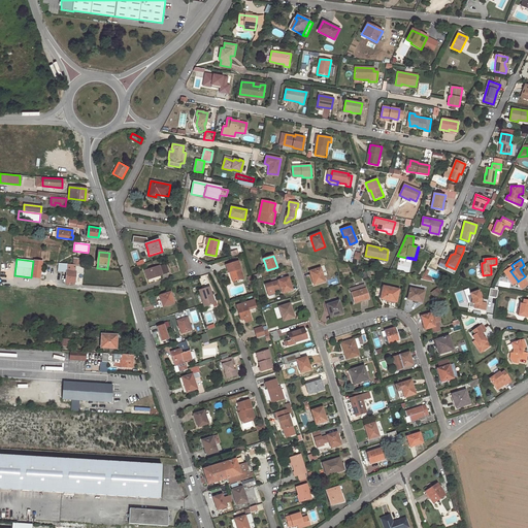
[(446,265),(447,263),(446,262),(441,260),(438,265),(444,268),(446,265)]
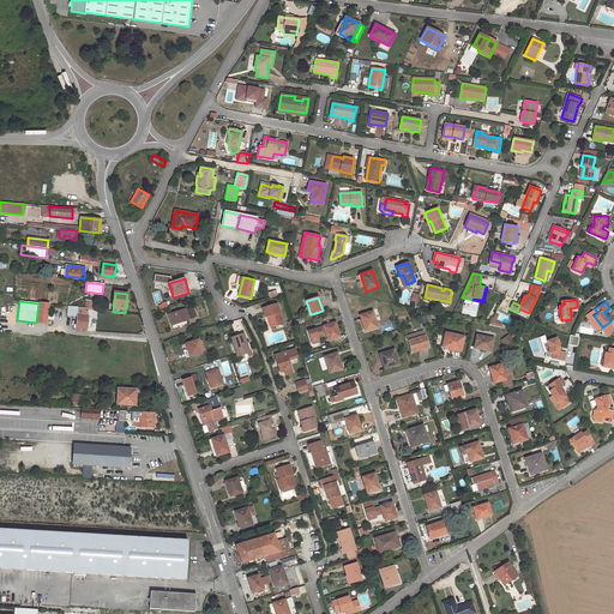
[(37,324),(47,325),(49,305),(40,304),(37,324)]
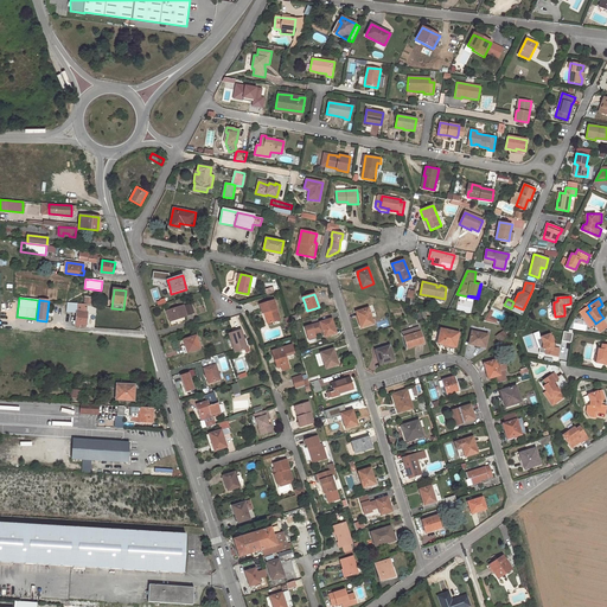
[(268,311),(272,323),(280,319),(274,300),(260,305),(262,313),(264,312),(268,311)]
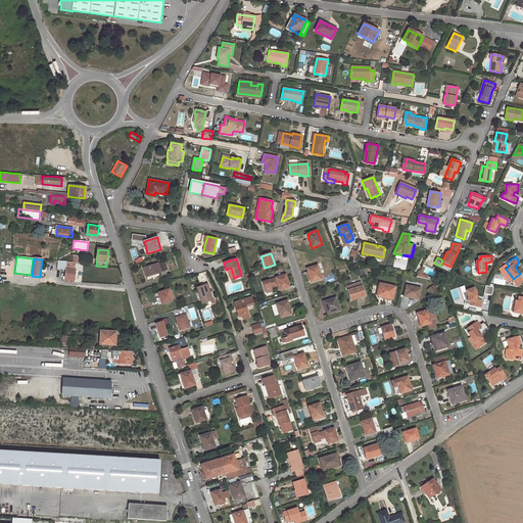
[(65,270),(66,262),(58,260),(57,269),(65,270)]
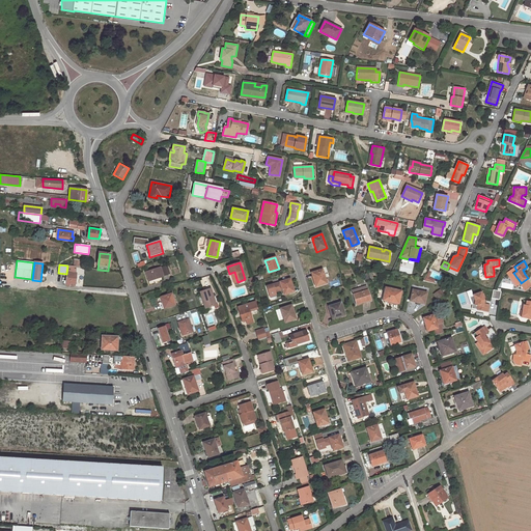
[(75,291),(77,267),(73,267),(67,266),(66,274),(65,290),(75,291)]
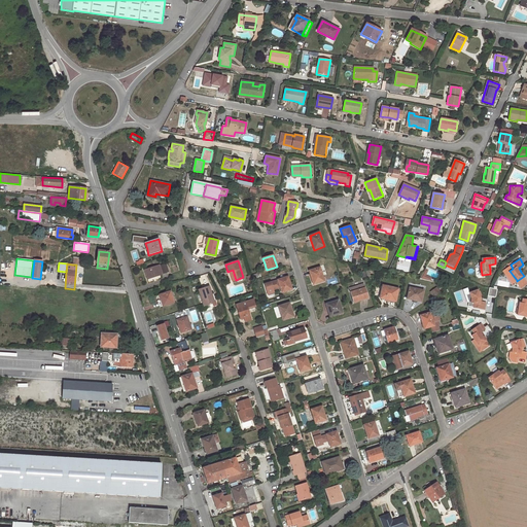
[(167,266),(166,264),(160,266),(144,270),(147,279),(166,273),(164,267),(167,266)]
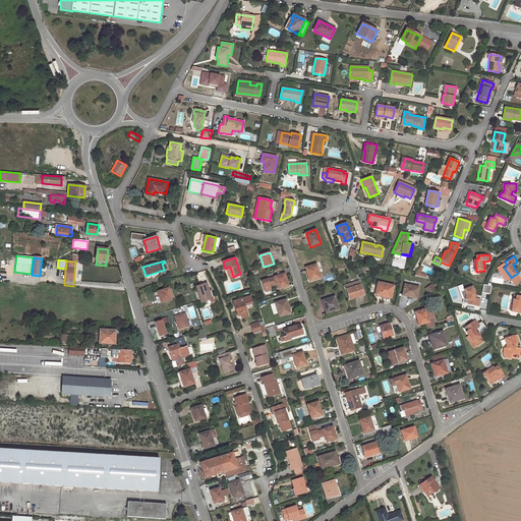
[(306,270),(308,278),(310,278),(311,281),(321,278),(316,264),(306,267),(307,270),(306,270)]
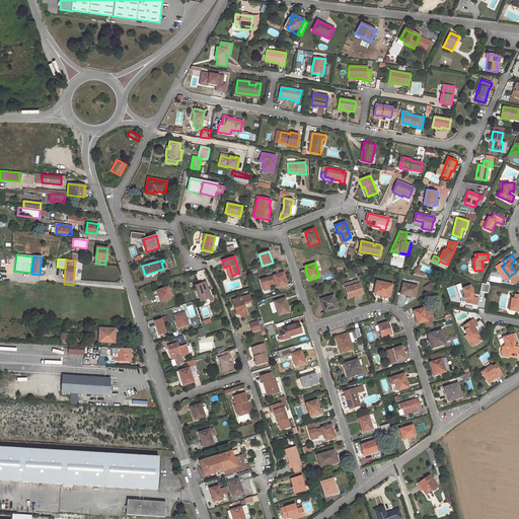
[(518,276),(516,272),(509,277),(513,283),(518,278),(518,276)]
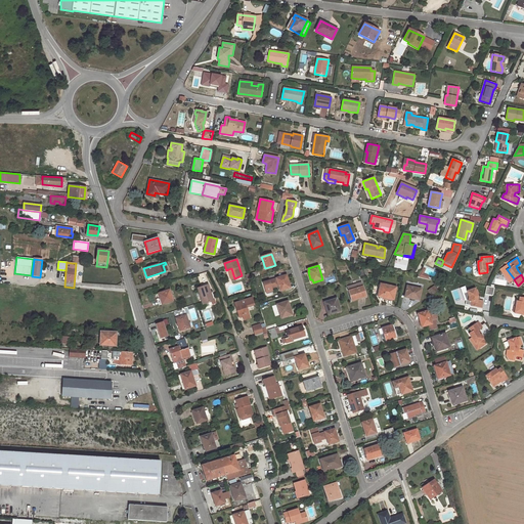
[(289,284),(288,278),(286,279),(285,275),(276,278),(276,279),(271,281),(270,280),(263,282),(266,293),(272,291),(271,288),(278,286),(280,291),(290,288),(289,284)]
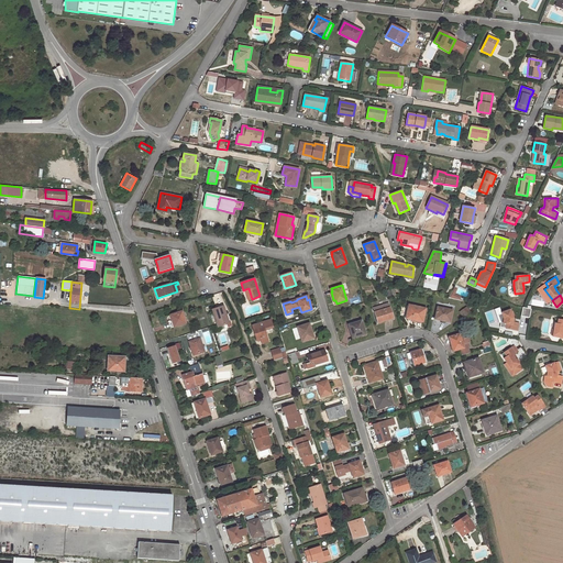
[(388,302),(374,308),(378,322),(394,318),(390,307),(389,308),(388,302)]
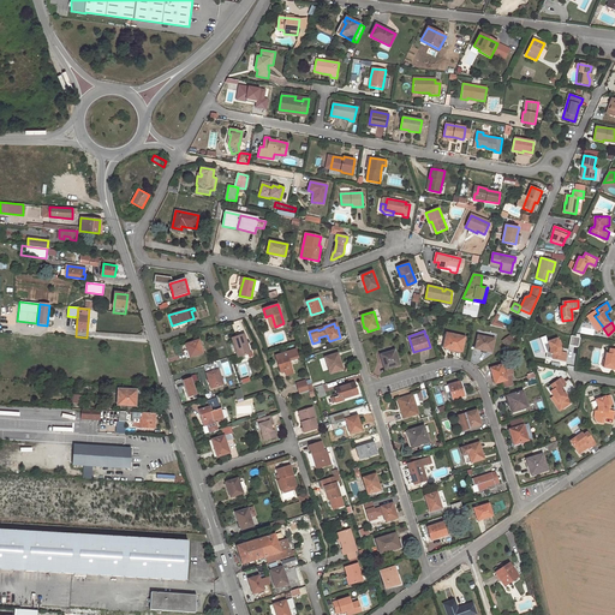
[(465,338),(447,333),(443,347),(461,351),(465,338)]
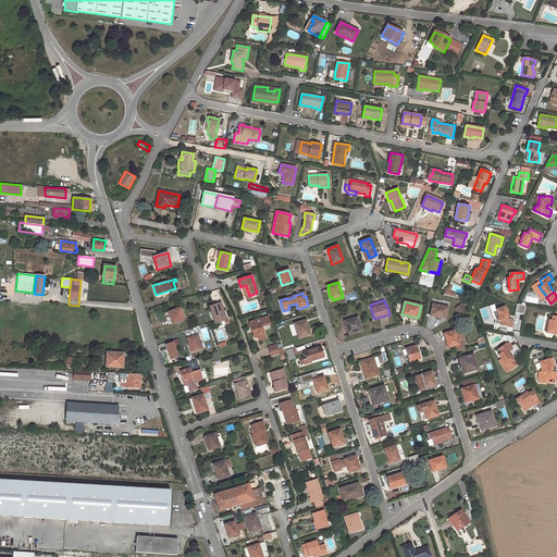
[(225,317),(223,311),(221,302),(210,306),(211,309),(214,320),(215,323),(226,320),(225,317)]
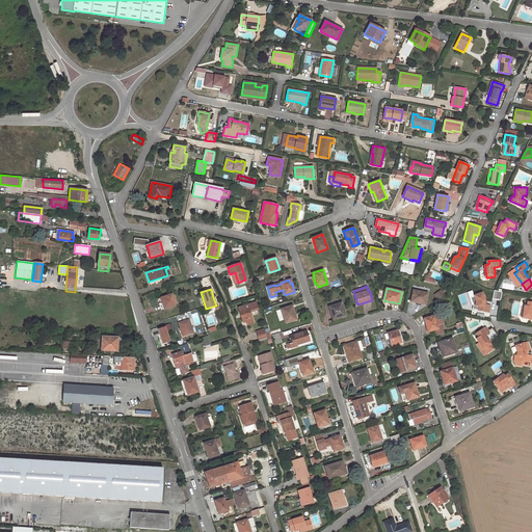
[(416,302),(422,303),(423,302),(426,302),(428,293),(414,290),(411,300),(416,301),(416,302)]
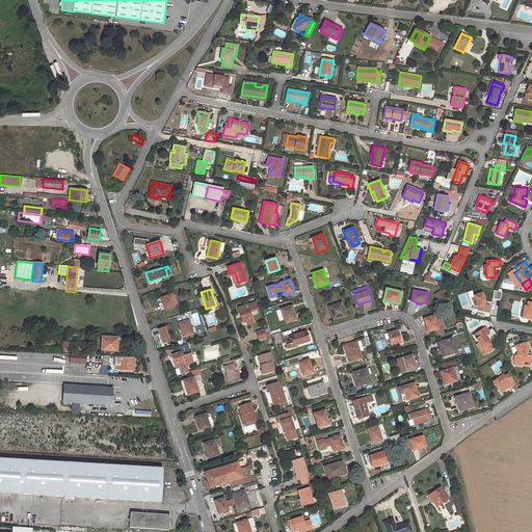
[(434,294),(440,301),(446,296),(441,290),(434,294)]
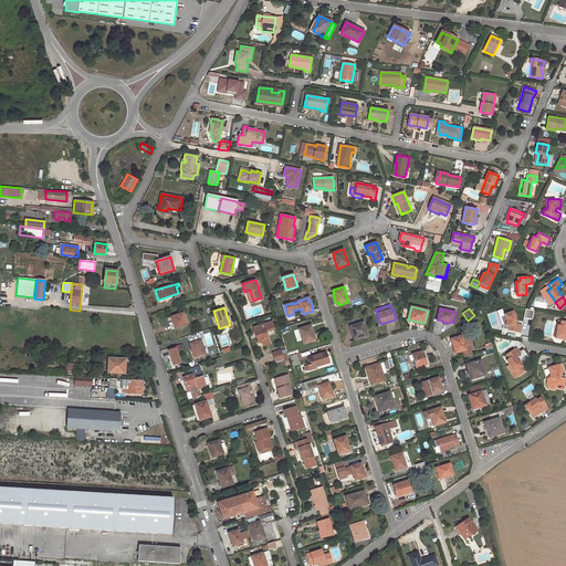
[(533,318),(534,310),(525,308),(524,317),(533,318)]
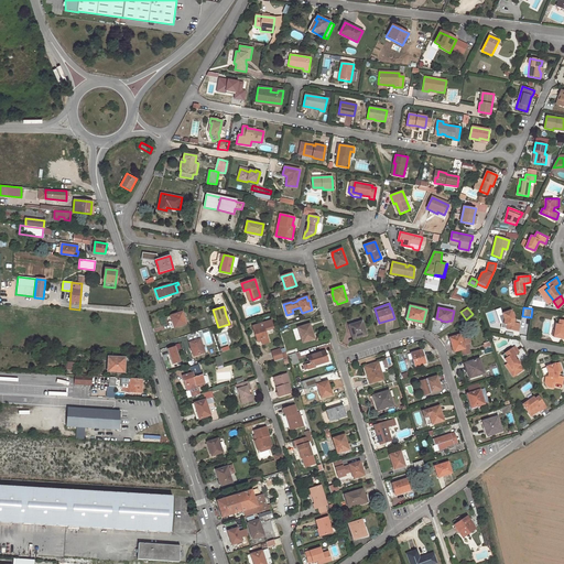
[(513,323),(514,318),(511,310),(502,313),(503,314),(505,320),(505,324),(508,324),(507,329),(519,331),(520,324),(516,323),(513,323)]
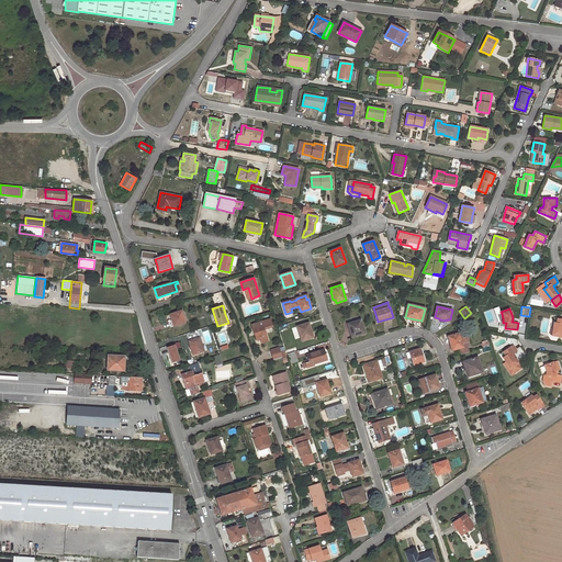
[(186,323),(181,311),(170,314),(171,319),(170,319),(172,327),(186,323)]
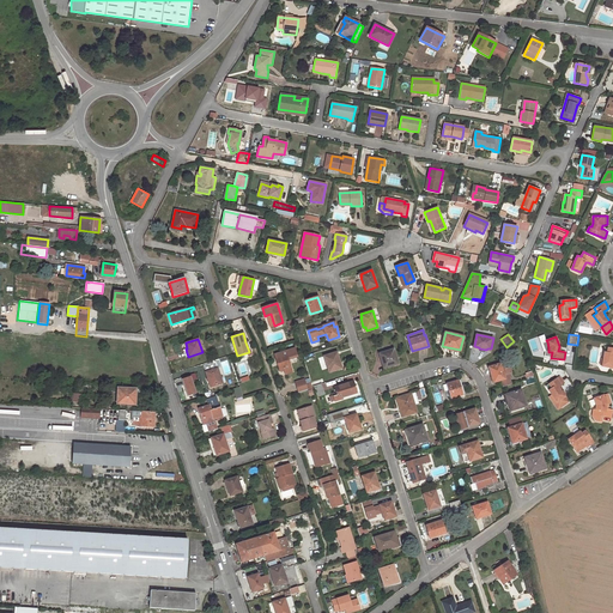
[(612,347),(610,347),(608,352),(605,351),(604,357),(602,365),(611,366),(611,368),(612,368),(612,359),(612,358),(612,347)]
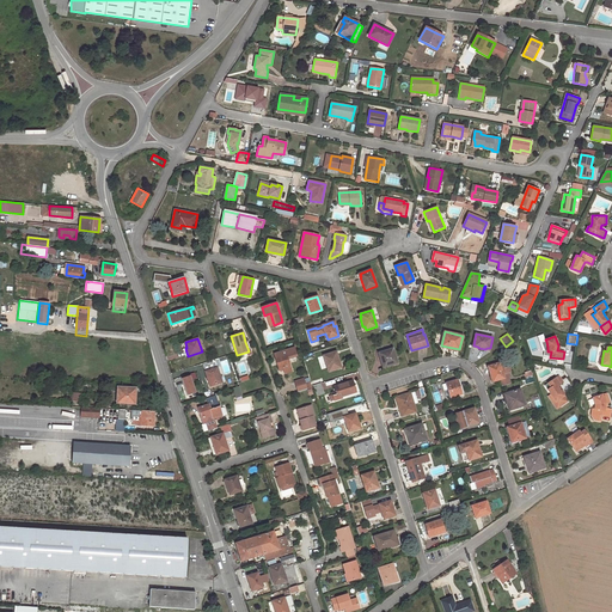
[(393,348),(379,353),(381,360),(383,360),(385,367),(398,362),(393,348)]
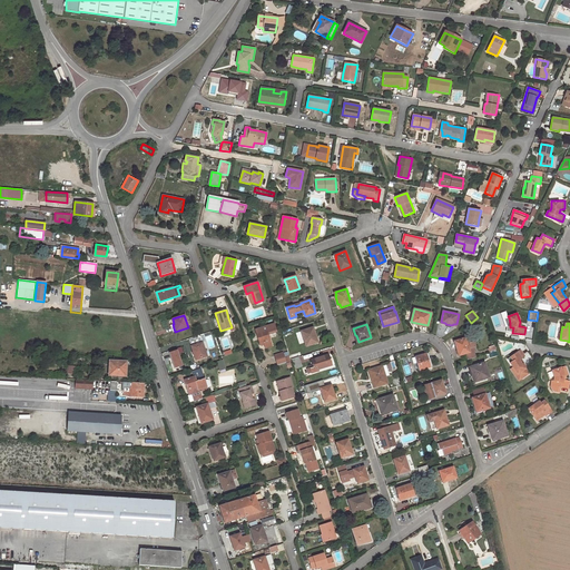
[(268,330),(267,326),(256,330),(257,333),(256,334),(261,344),(264,343),(265,347),(272,346),(267,331),(268,330)]
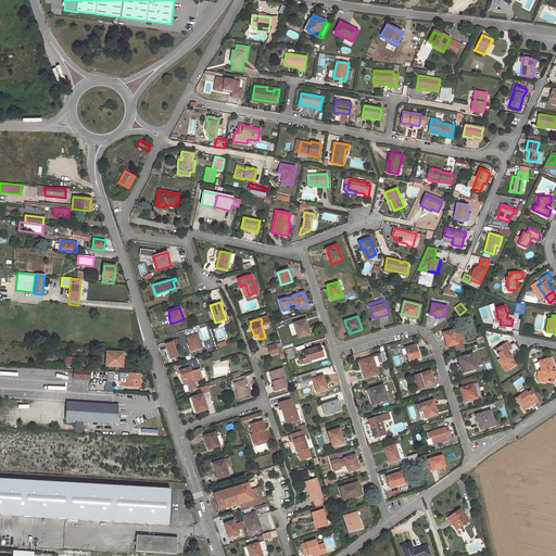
[(305,324),(303,320),(293,324),(299,338),(310,335),(307,330),(308,330),(306,324),(305,324)]
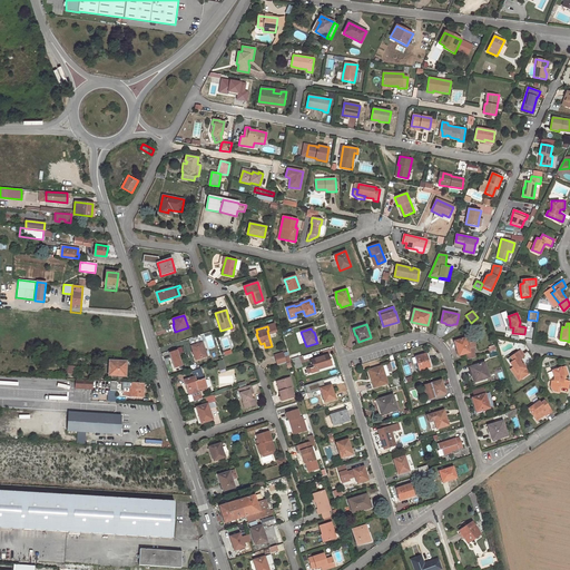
[(192,347),(203,343),(200,336),(189,340),(192,347)]
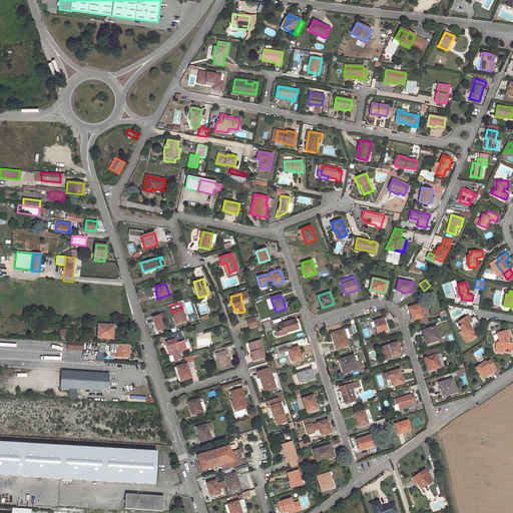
[(413,320),(420,318),(422,324),(428,322),(426,316),(427,316),(426,314),(427,313),(428,312),(426,307),(425,308),(424,303),(410,307),(412,314),(411,314),(413,320)]
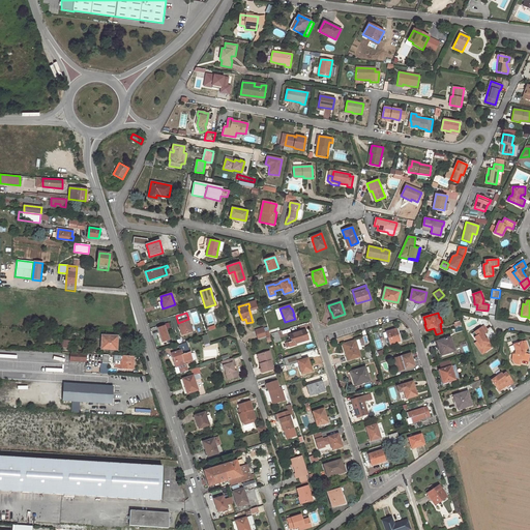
[(193,331),(188,319),(178,323),(182,334),(193,331)]
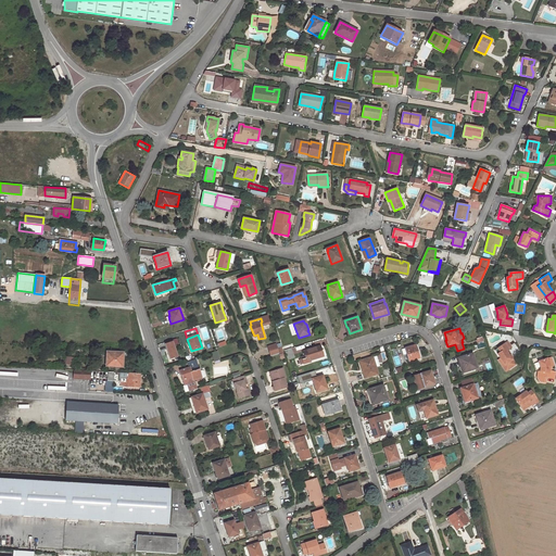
[(173,342),(165,344),(171,358),(177,356),(173,342)]
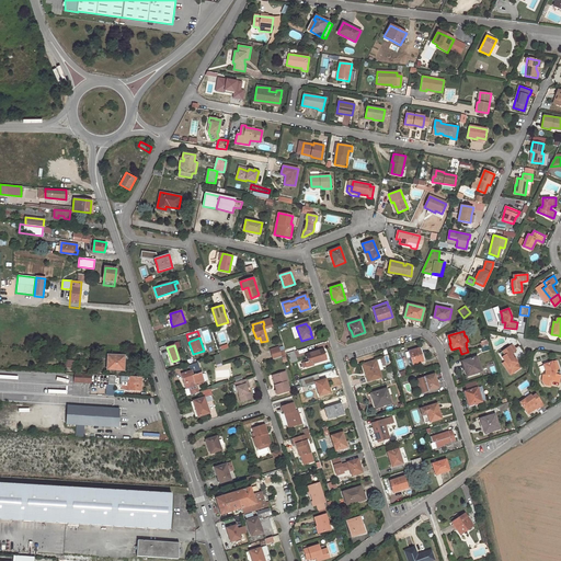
[(516,352),(513,345),(500,354),(505,362),(510,368),(511,368),(514,373),(521,368),(514,358),(512,355),(515,353),(516,352)]
